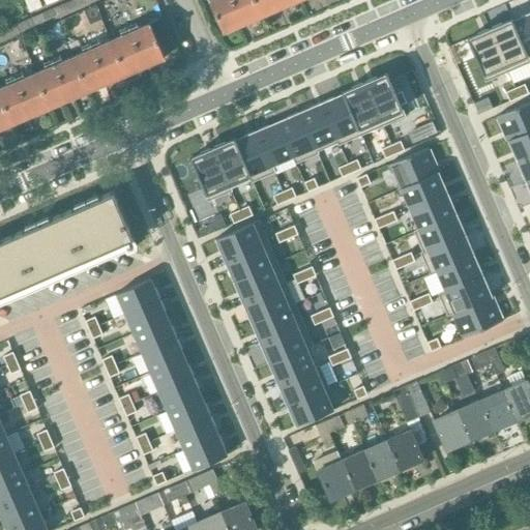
[(0,40),(94,0),(70,0),(0,30),(0,40)]
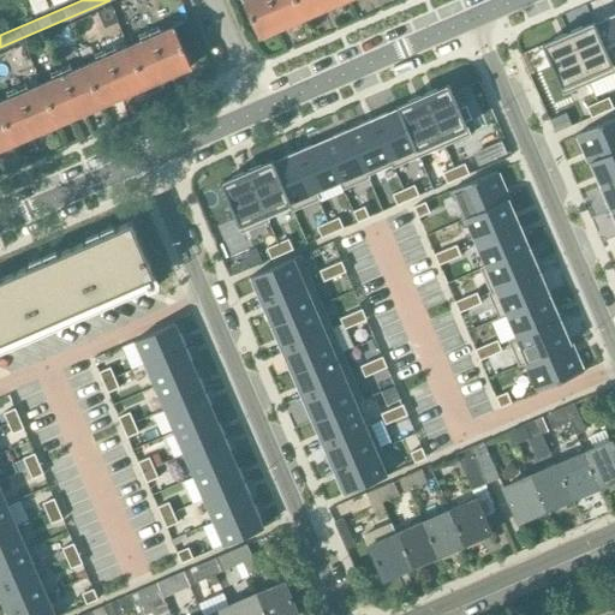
[(49,9),(45,0),(28,0),(35,15),(49,9)]
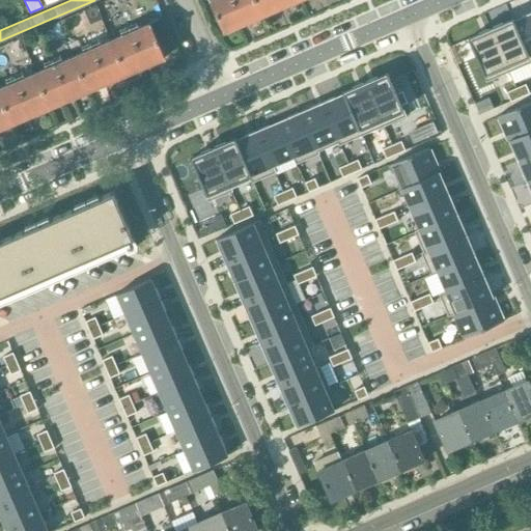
[(260,17),(253,0),(208,0),(223,33),(260,17)]
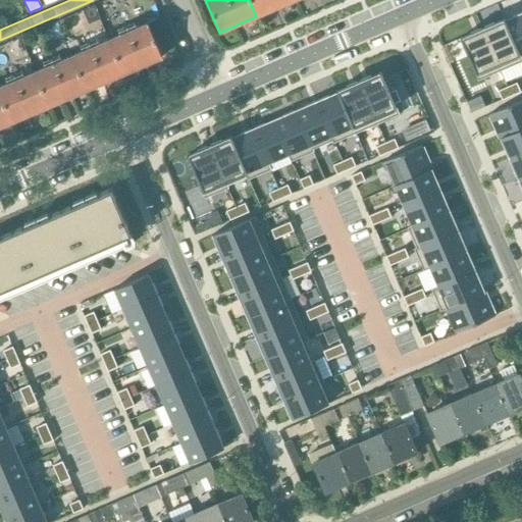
[(249,0),(256,16),(293,0),(249,0)]
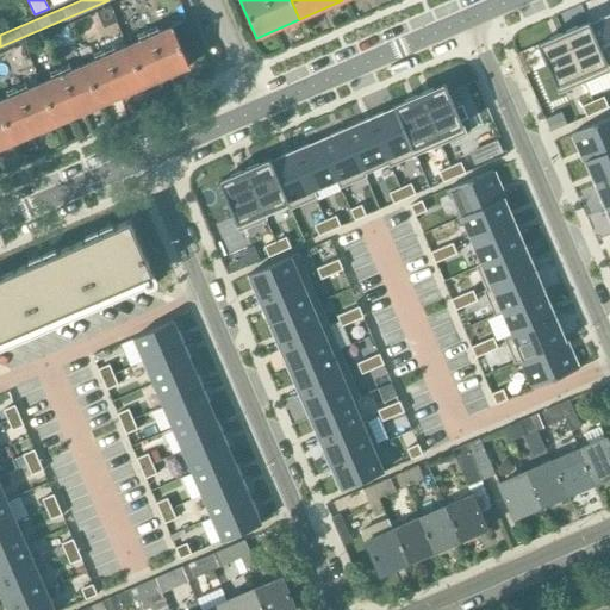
[(609,16),(599,20),(590,24),(608,63),(609,62),(609,16)]
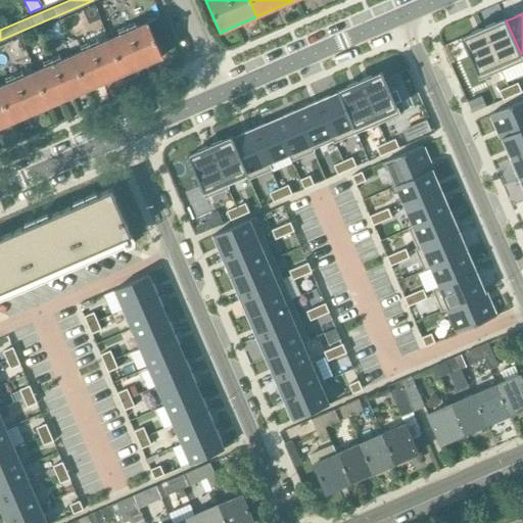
[(485,28),(483,29),(501,70),(522,61),(522,59),(521,54),(506,20),(506,19),(504,19),(494,24),(485,28)]
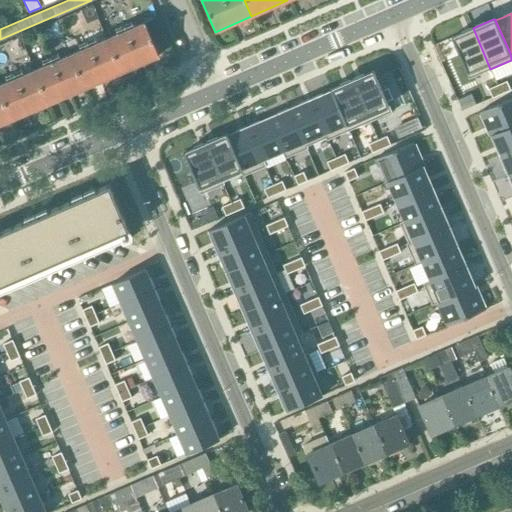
[(107,39),(121,72),(158,56),(144,23),(107,39)]
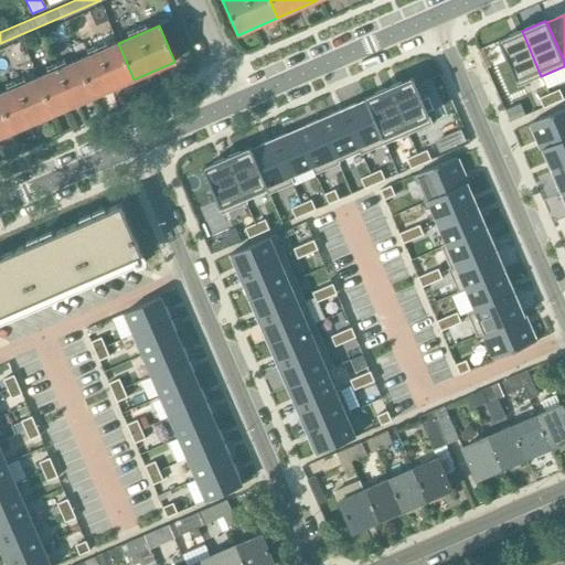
[(501,40),(498,42),(518,87),(541,76),(522,31),(520,32),(509,36),(501,40)]
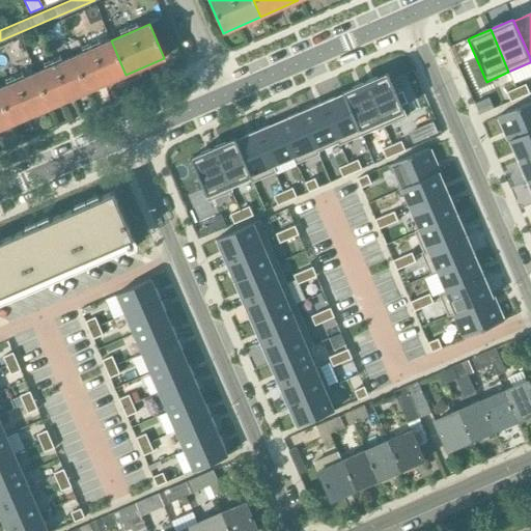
[(88,91),(126,75),(111,40),(74,56),(88,91)]
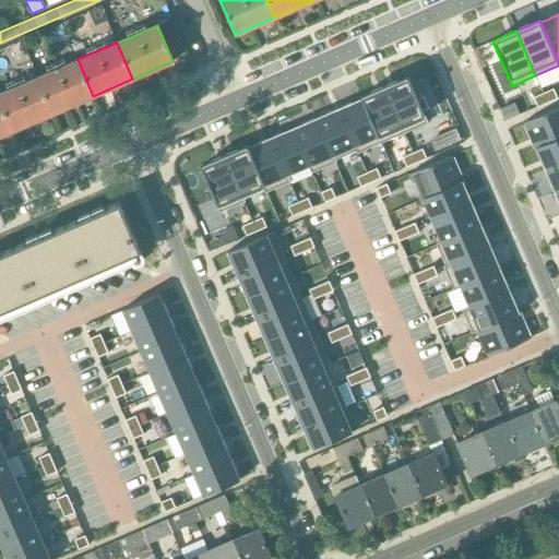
[(52,113),(93,96),(78,59),(37,76),(52,113)]
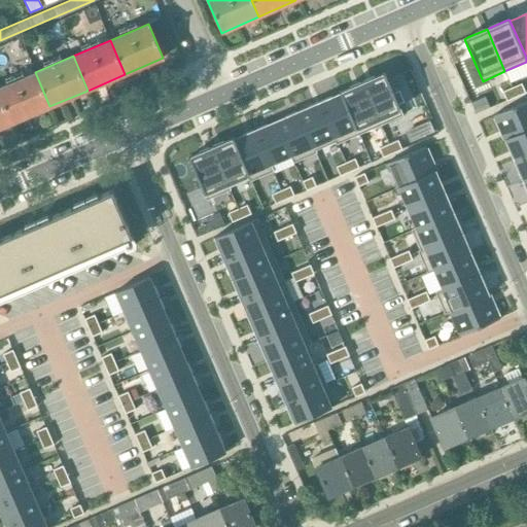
[(35,72),(0,86),(0,96),(11,123),(49,106),(35,72)]
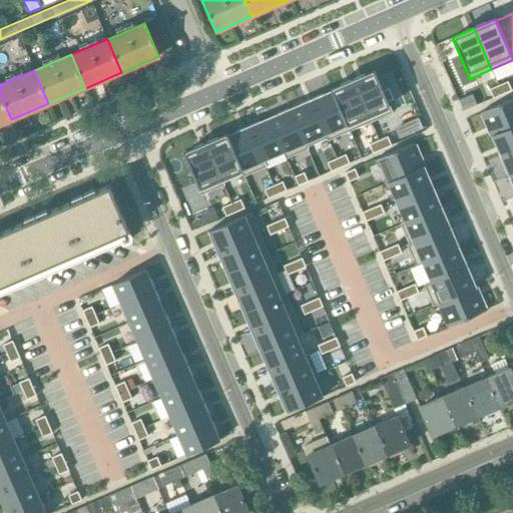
[(355,79),(352,80),(370,122),(374,120),(392,112),(387,101),(393,98),(388,88),(383,90),(374,71),(373,72),(364,75),(355,79)]
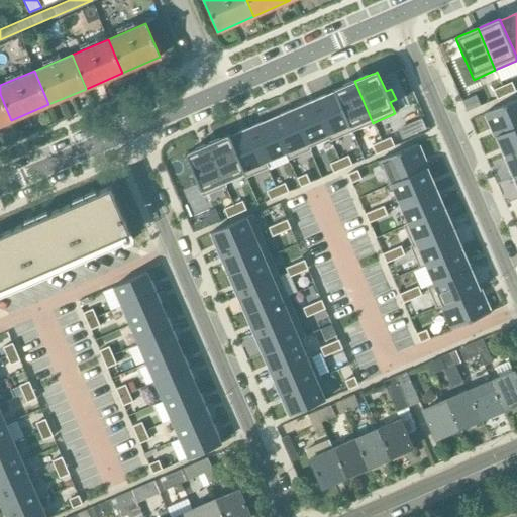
[(343,86),(333,91),(333,92),(350,132),(373,123),(354,81),(352,82),(343,86)]
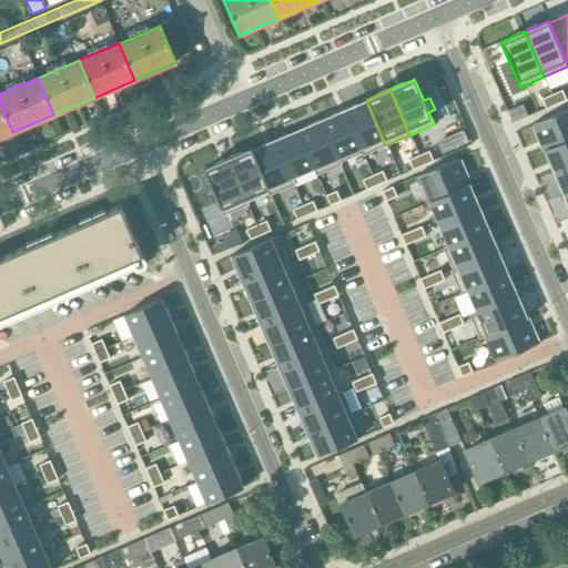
[(561,90),(551,94),(556,104),(566,100),(561,90)]
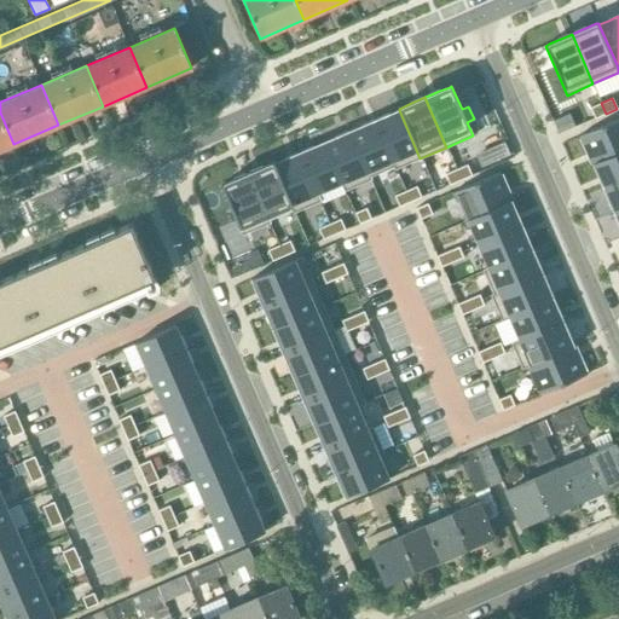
[(601,103),(590,108),(595,119),(606,114),(601,103)]
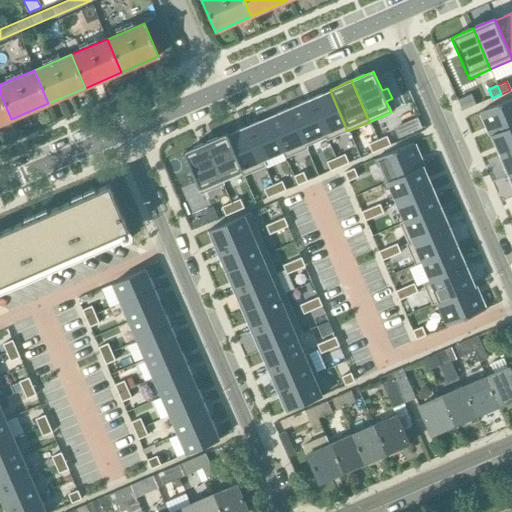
[(312,99),(309,100),(326,138),(326,140),(337,135),(347,131),(330,91),(322,95),(312,99)]
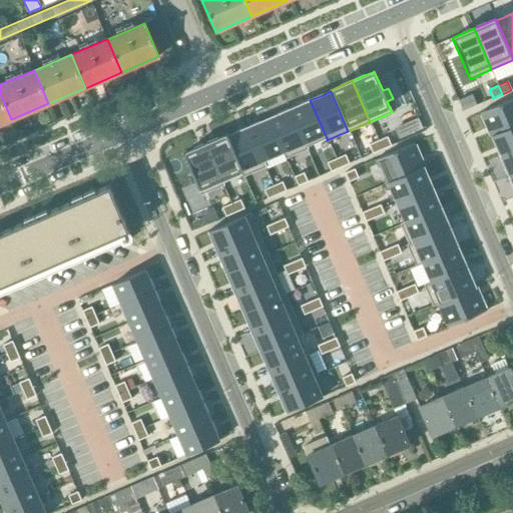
[(0,123),(11,119),(0,93),(0,123)]
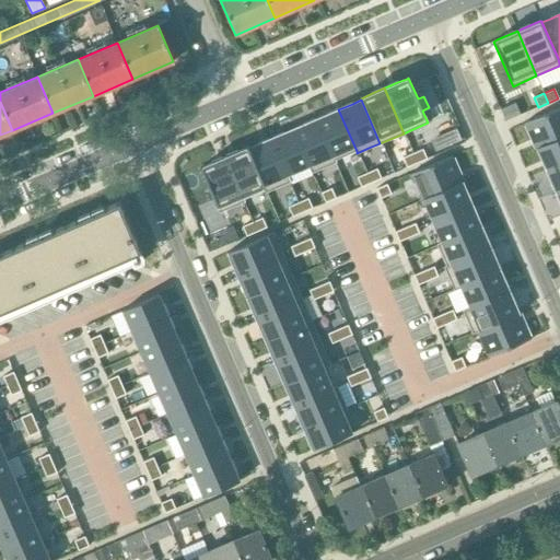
[(559,107),(544,114),(524,123),(527,130),(529,136),(532,139),(536,150),(538,150),(559,139),(559,107)]
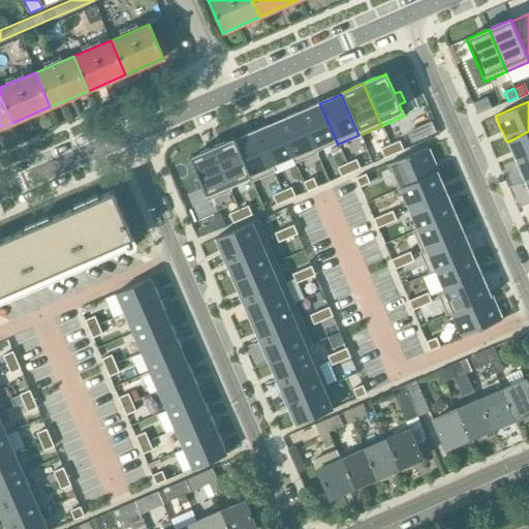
[(308,109),(301,112),(317,151),(337,143),(319,103),(308,109)]
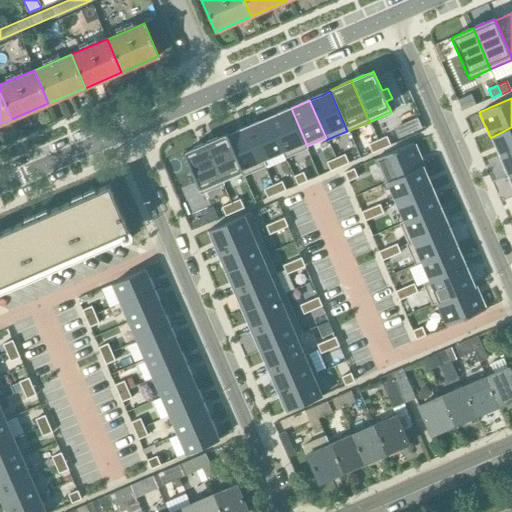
[(277,114),(267,118),(285,158),(308,148),(307,146),(291,108),(288,109),(287,110),(277,114)]
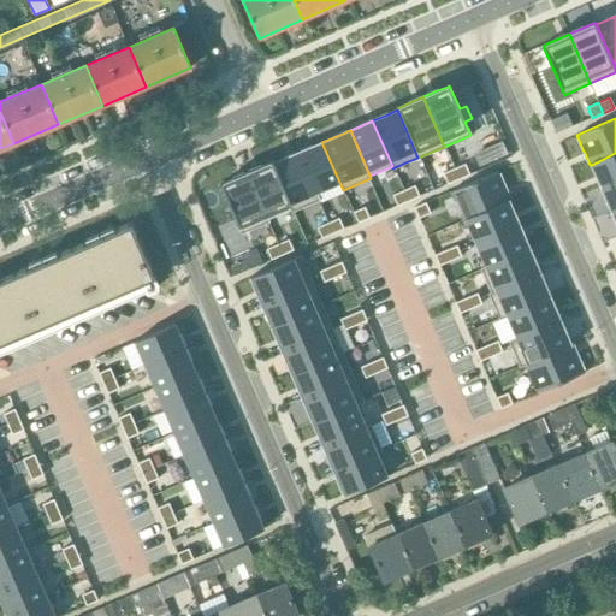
[(313,147),(300,152),(320,200),(321,202),(344,193),(343,190),(321,142),(313,147)]
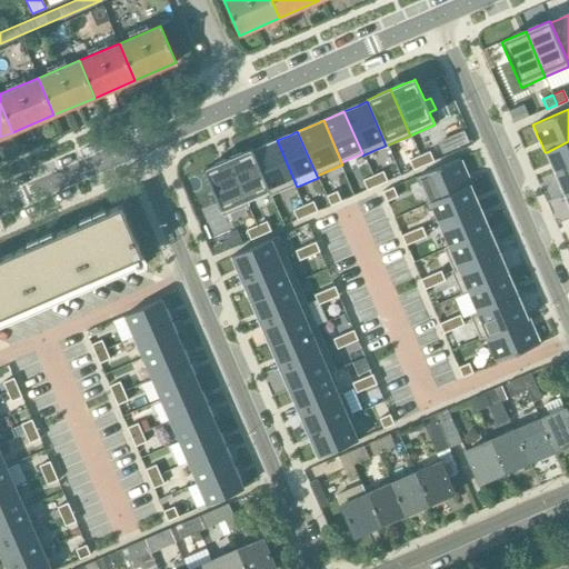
[(252,149),(250,150),(269,193),(270,196),(296,185),(277,140),(273,141),(261,147),(253,150),(252,149)]
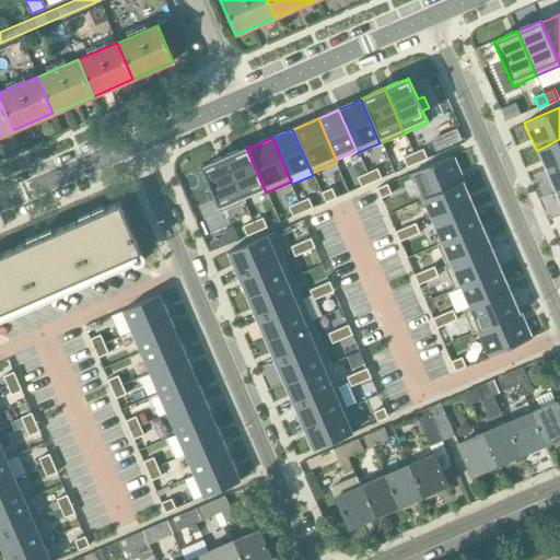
[(559,139),(538,150),(541,159),(546,168),(547,171),(559,164),(559,139)]
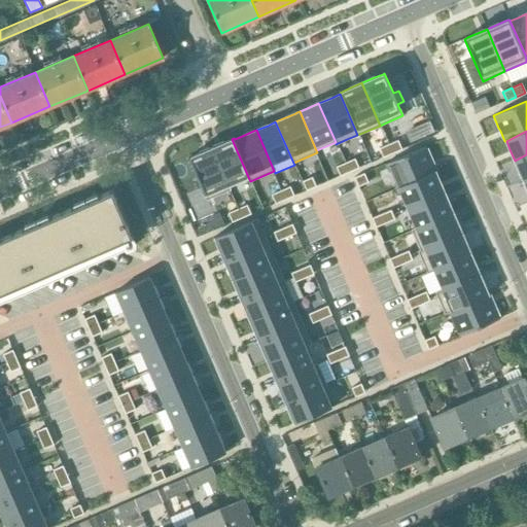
[(213,146),(212,147),(230,187),(247,179),(249,179),(232,139),(230,140),(223,142),(213,146)]
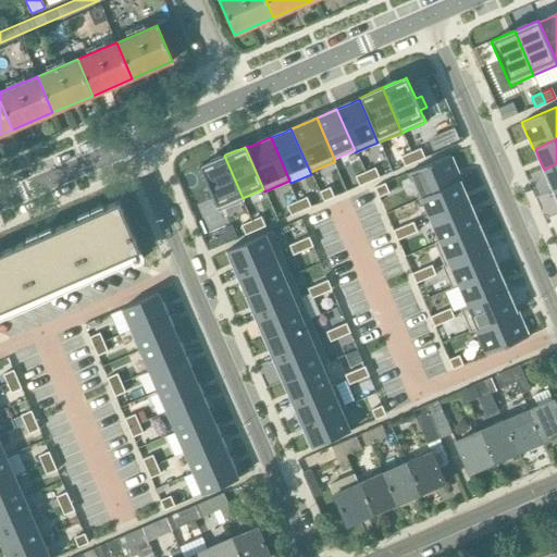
[(421,148),(410,152),(415,162),(424,158),(421,148)]
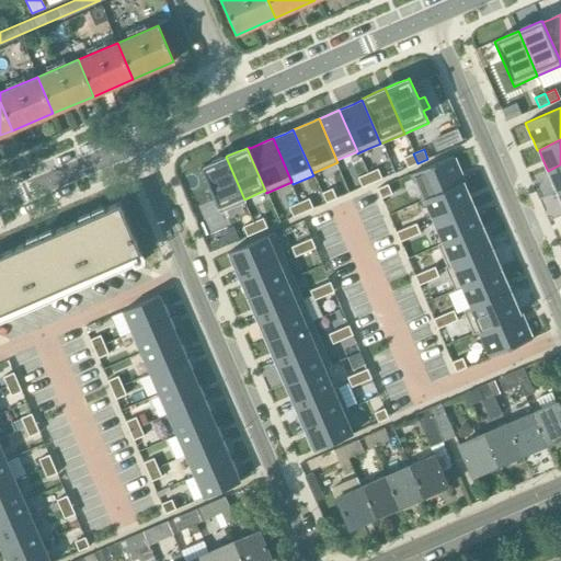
[(413,153),(403,158),(408,168),(418,163),(413,153)]
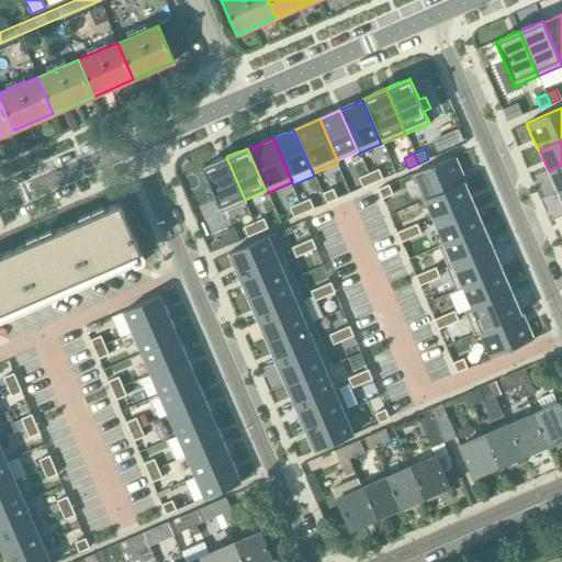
[(435,165),(411,175),(423,202),(425,201),(464,184),(465,183),(464,182),(464,181),(460,170),(453,156),(435,165)]
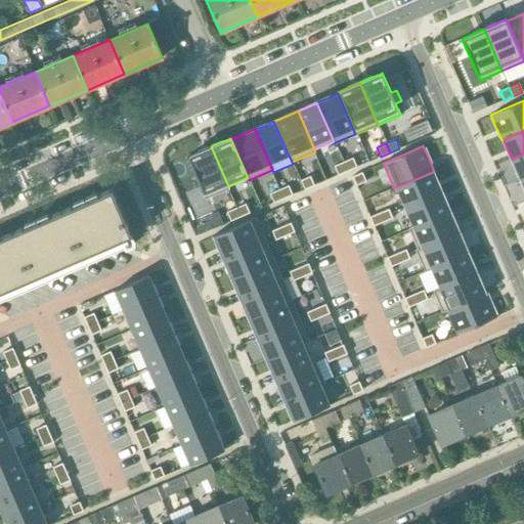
[(198,151),(187,157),(206,199),(224,190),(229,188),(228,186),(211,146),(208,147),(198,151)]
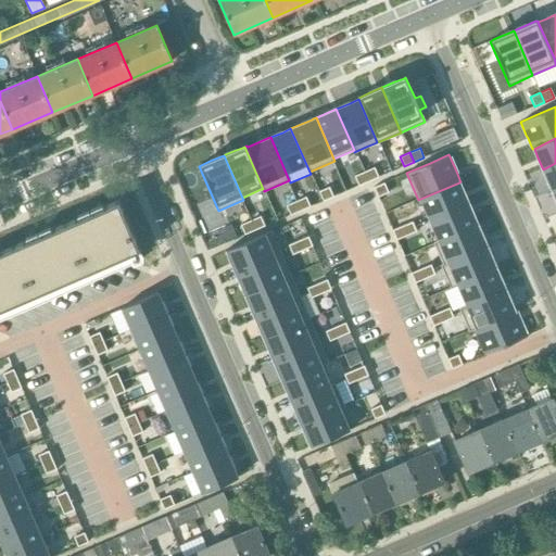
[(555,163),(543,169),(543,171),(547,180),(552,190),(555,188),(555,163)]
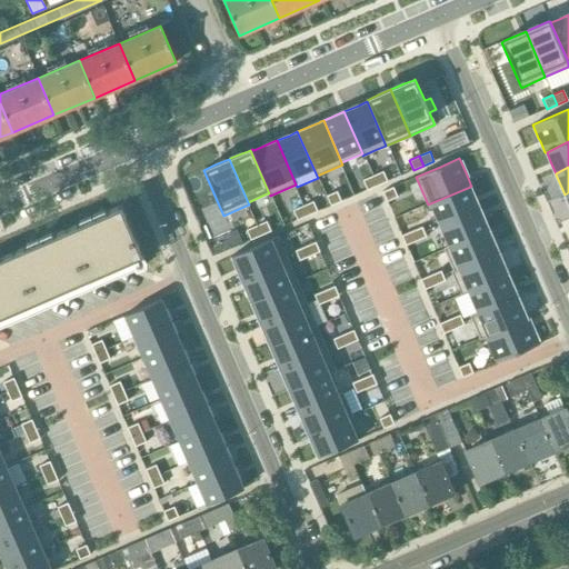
[(383,171),(373,176),(377,186),(388,181),(383,171)]
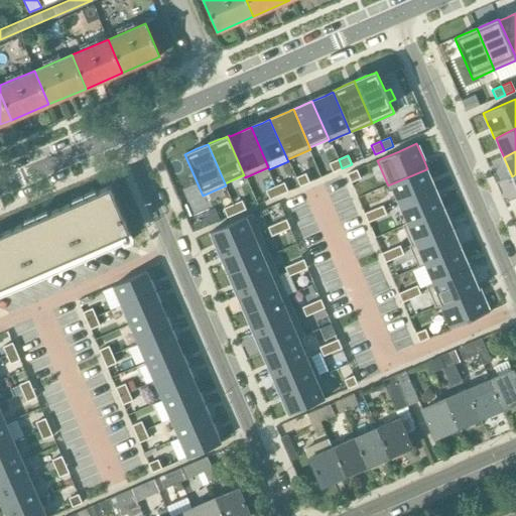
[(339,159),(329,163),(333,172),(342,168),(339,159)]
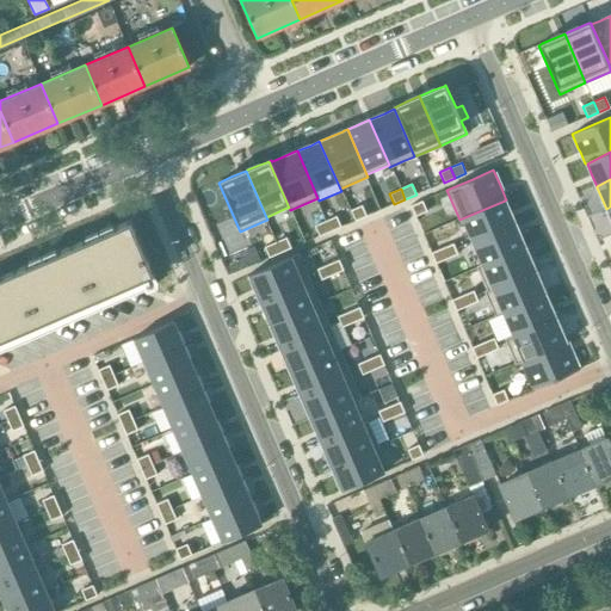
[(423,201),(411,205),(415,216),(426,211),(423,201)]
